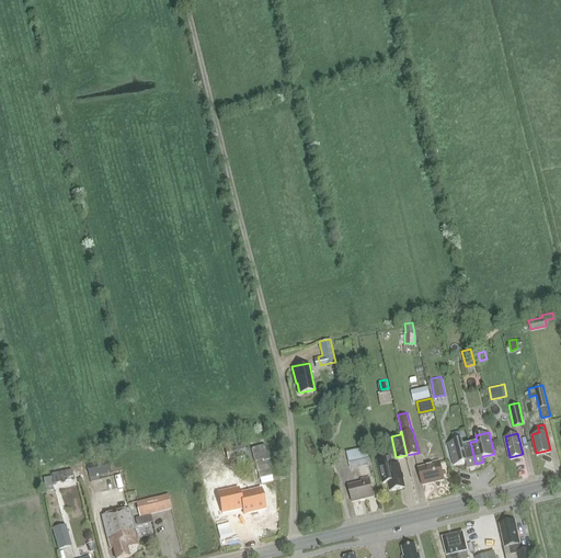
[(476,464),(470,442),(462,444),(461,439),(448,442),(454,463),(466,460),(467,466),(476,464)]
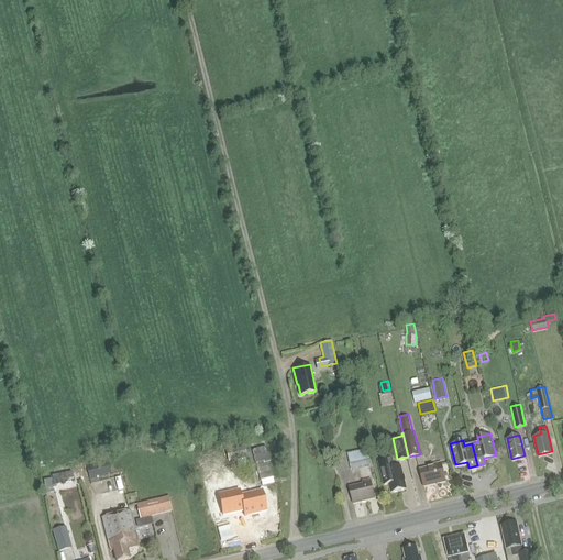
[(246,456),(244,445),(225,449),(228,460),(246,456)]
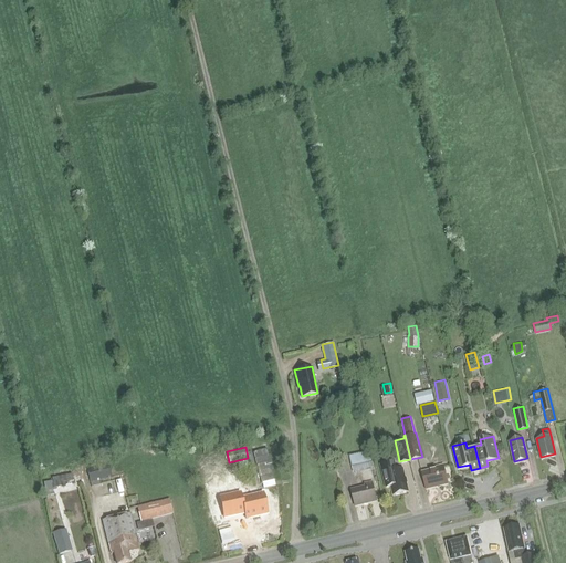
[(373,466),(369,449),(349,454),(352,469),(373,466)]
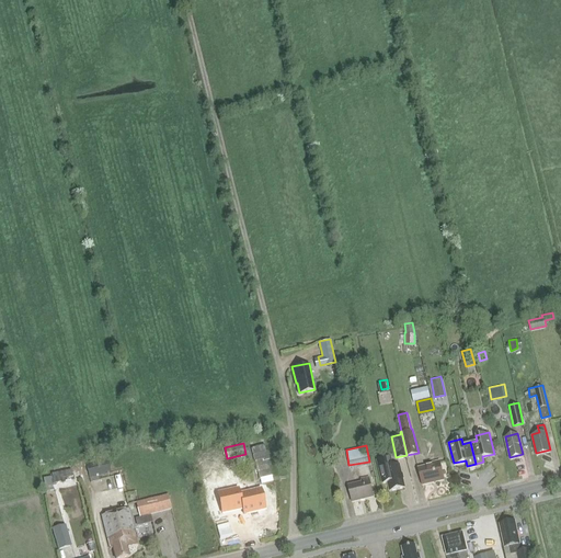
[(399,463),(392,465),(390,455),(377,458),(382,481),(387,480),(389,489),(404,486),(399,463)]
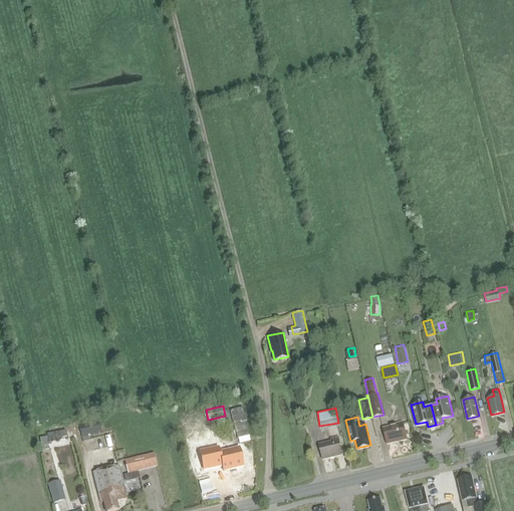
[(78,424),(81,436),(101,431),(98,419),(78,424)]
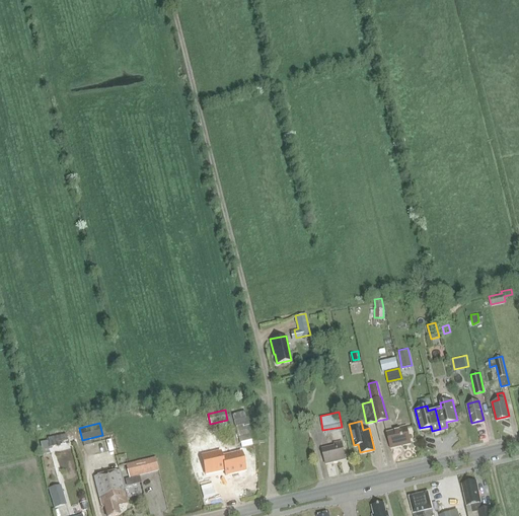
[(390,447),(411,442),(405,424),(399,426),(400,428),(386,431),(390,447)]
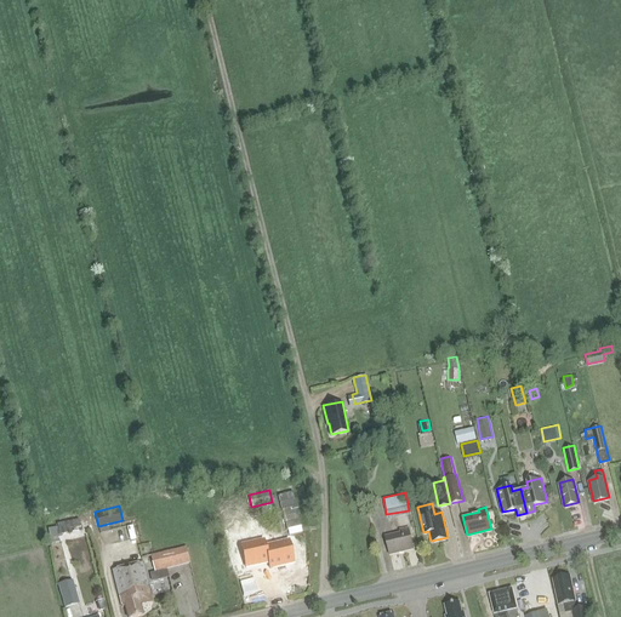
[(55,523),(55,525),(47,526),(51,541),(60,540),(58,533),(79,529),(77,518),(55,523)]
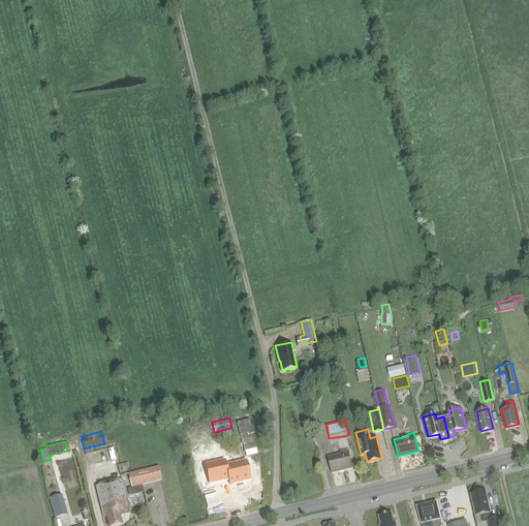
[(205,449),(209,463),(225,459),(221,444),(205,449)]
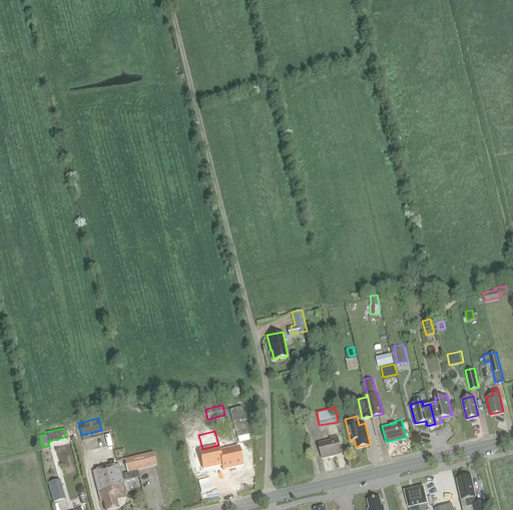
[(322,457),(341,452),(337,435),(330,436),(331,439),(318,442),(322,457)]
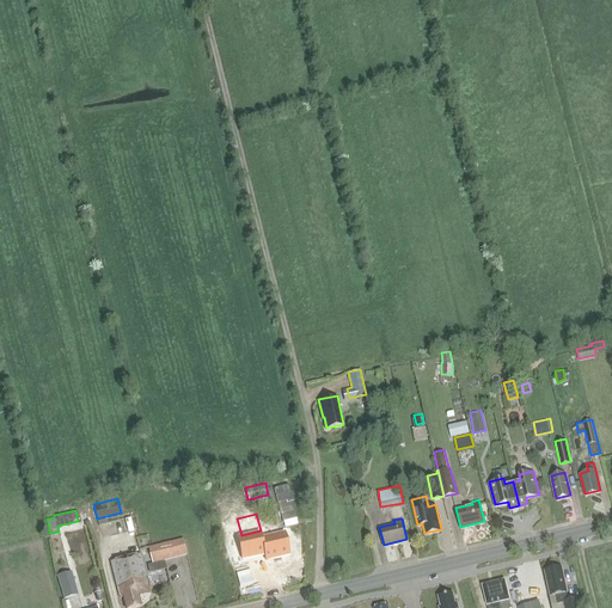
[(285,532),(248,540),(251,554),(264,552),(265,558),(289,552),(285,532)]
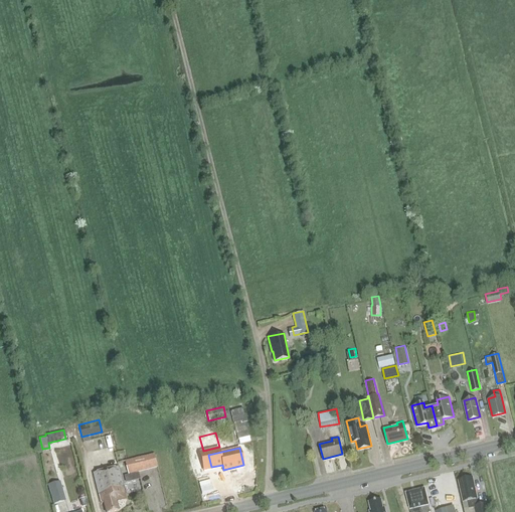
[(157,465),(154,452),(125,459),(128,472),(157,465)]
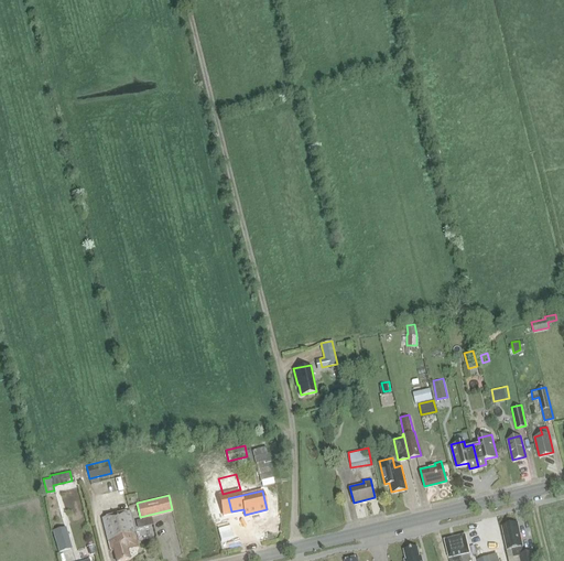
[(127,547),(138,545),(129,510),(100,518),(108,549),(111,549),(114,549),(116,560),(129,557),(127,547)]
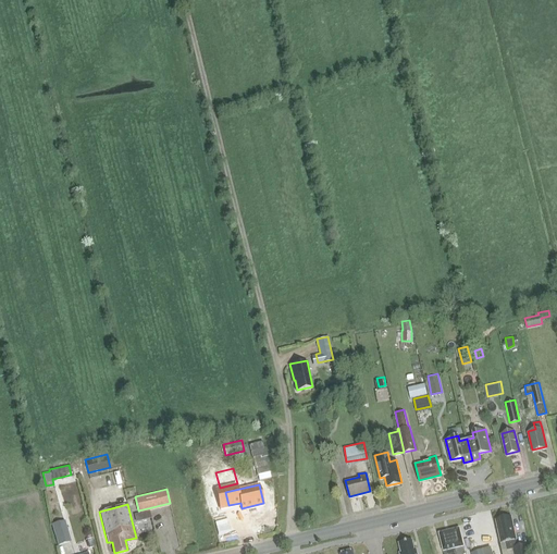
[(529,553),(527,543),(518,545),(516,538),(517,538),(510,516),(503,517),(502,516),(498,517),(497,518),(495,519),(500,542),(504,553),(511,553),(514,553),(512,553),(529,553)]
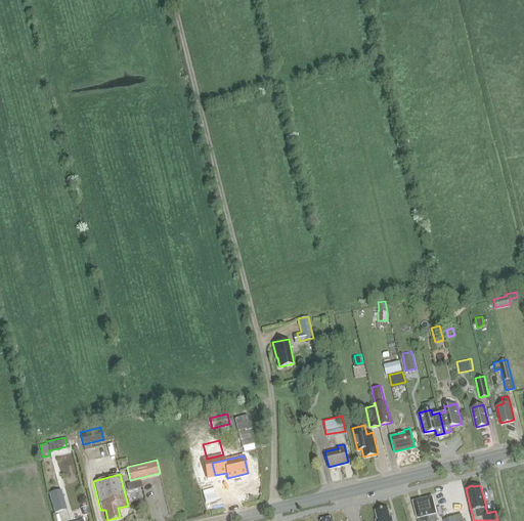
[(67,508),(61,488),(49,491),(54,512),(67,508)]
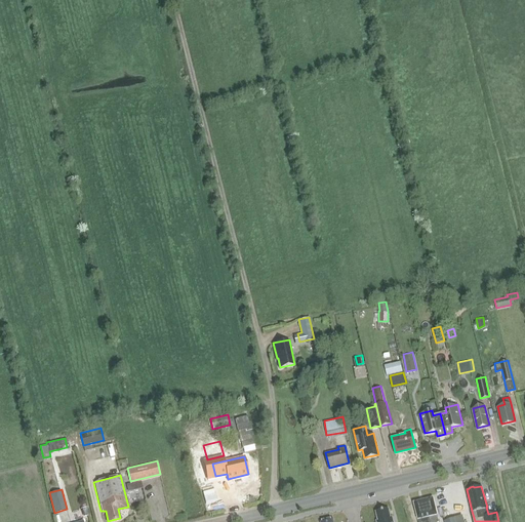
[(436,512),(432,497),(414,502),(417,517),(436,512)]
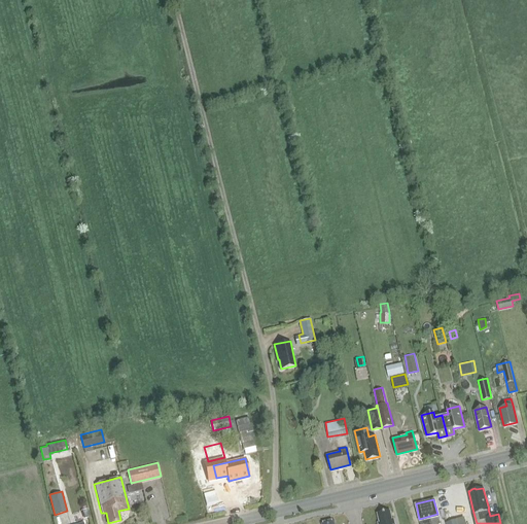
[(90,516),(88,508),(81,509),(83,517),(90,516)]
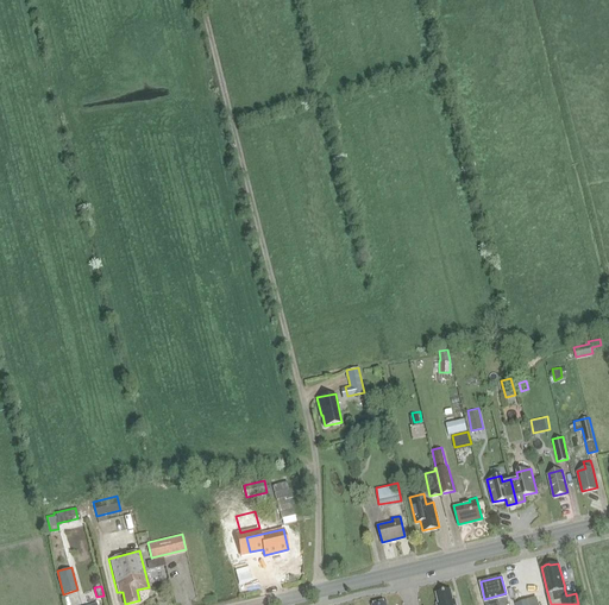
[(437,604),(456,604),(454,598),(452,598),(450,588),(435,592),(438,602),(437,603),(437,604)]
